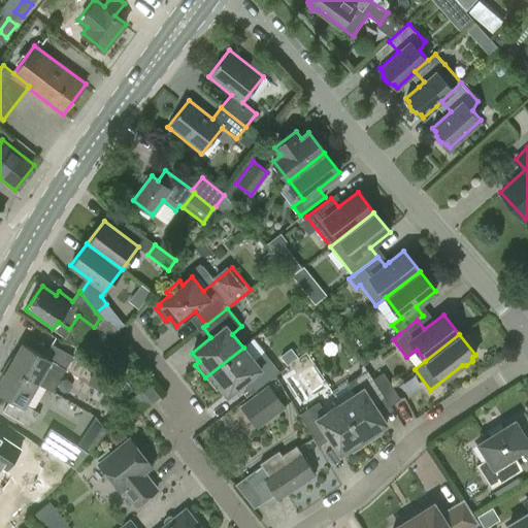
[(7,367),(37,385),(51,392),(64,369),(71,357),(50,344),(43,357),(21,344),(7,367)]
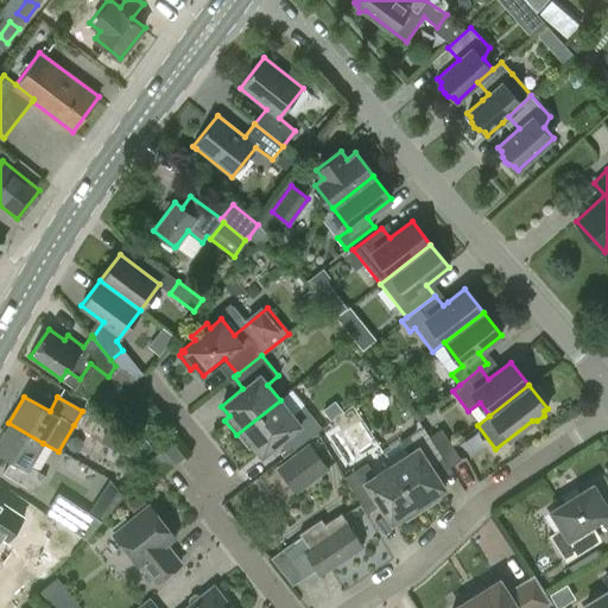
[(292,416),(280,400),(236,435),(248,449),(253,445),(261,456),(284,438),(293,450),(322,429),(303,406),(292,416)]
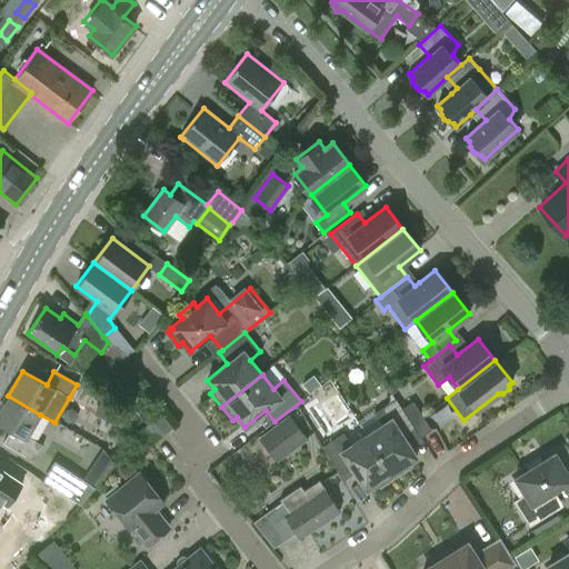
[(27,438),(40,415),(8,396),(0,409),(0,423),(18,435),(11,447),(32,460),(41,446),(27,438)]
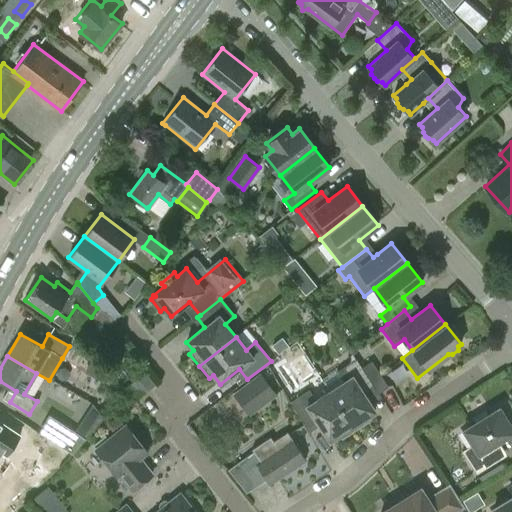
[(343,382),(329,391),(355,430),(368,421),(365,417),(375,411),(362,391),(371,385),(361,368),(356,359),(337,372),(343,382)]
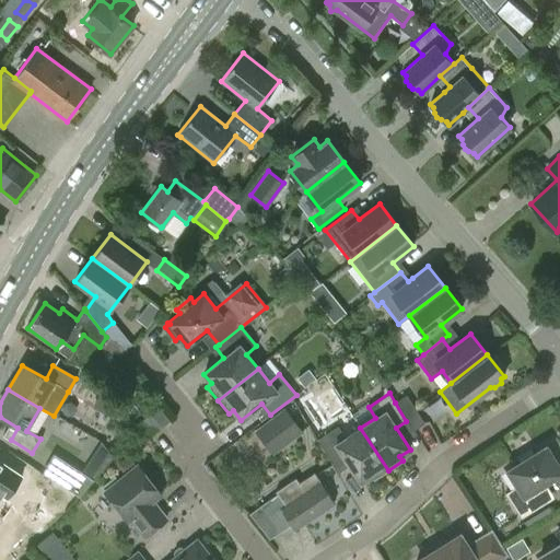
[(395,403),(406,421),(412,430),(423,423),(406,396),(395,403)]
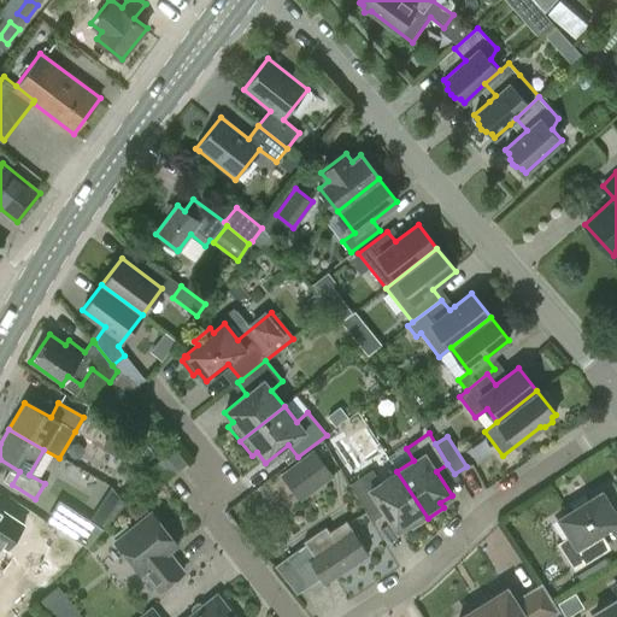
[(333,475),(313,450),(281,475),(300,500),(333,475)]
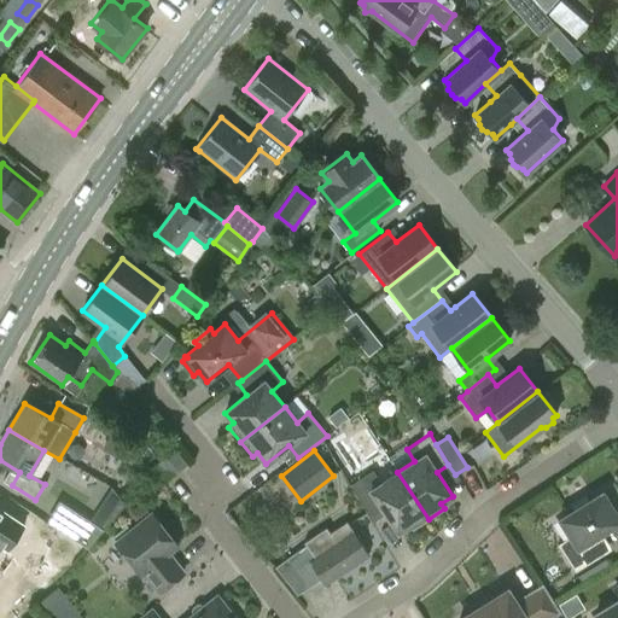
[(429,519),(397,472),(380,483),(372,471),(350,485),(368,517),(382,508),(397,532),(409,525),(412,530),(429,519)]
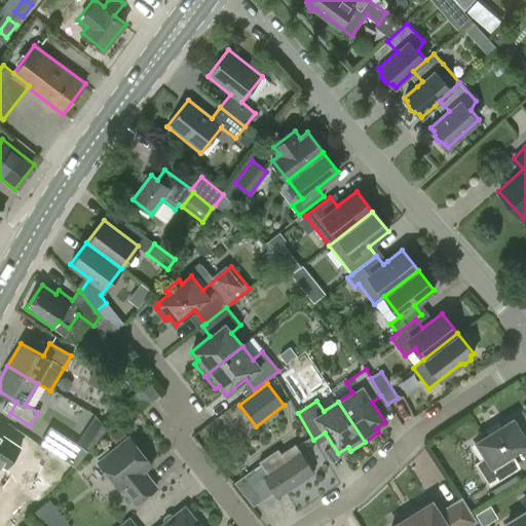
[(475,464),(488,487),(515,471),(506,457),(525,444),(525,443),(512,420),(500,426),(497,422),(485,430),(487,435),(476,442),(485,457),(475,464)]
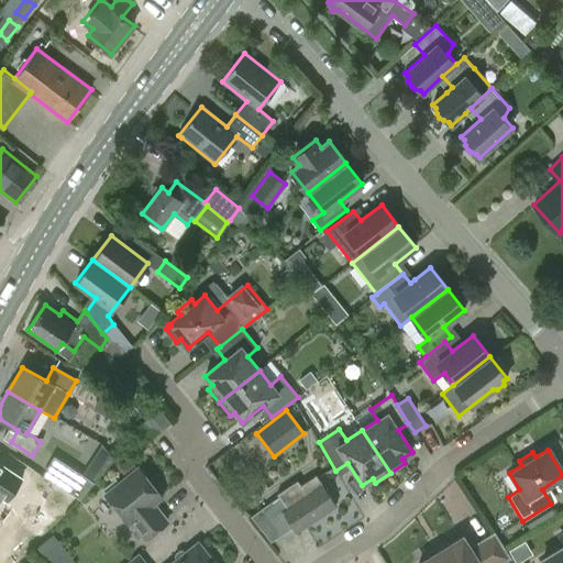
[(61,461),(50,479),(78,498),(94,483),(61,461)]
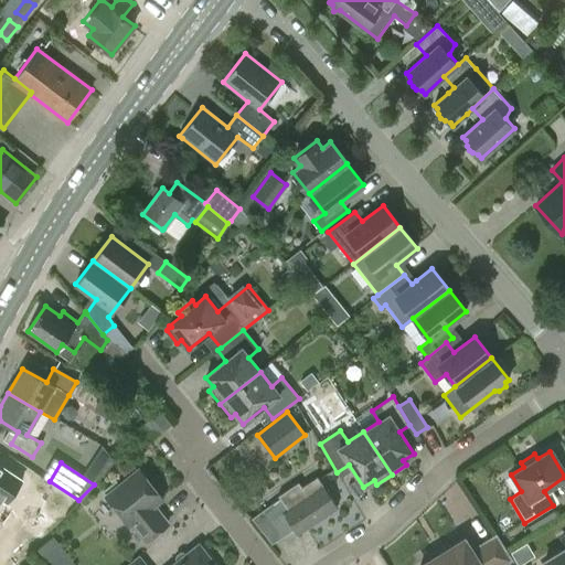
[(0,500),(4,503),(20,480),(0,467),(0,500)]
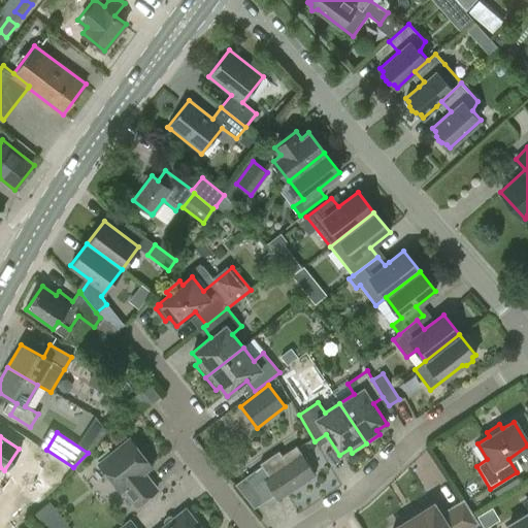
[(135,506),(157,489),(143,473),(152,467),(129,438),(98,463),(121,492),(123,490),(135,506)]
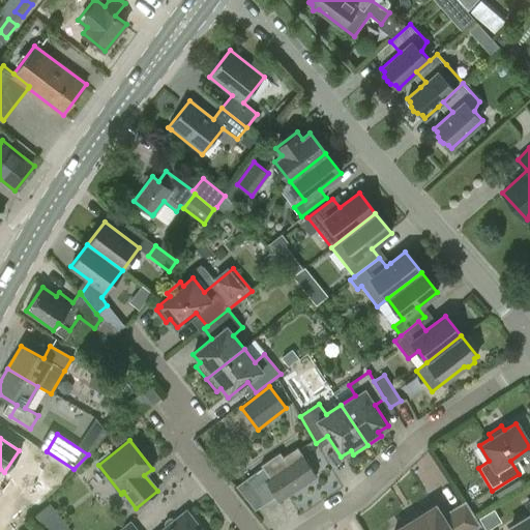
[(282,457),(280,452),(261,465),(262,466),(236,487),(255,510),(274,498),(277,501),(315,476),(296,447),(282,457)]
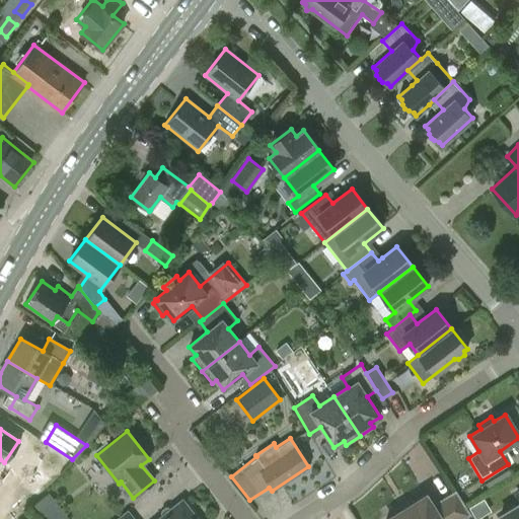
[(456,492),(443,500),(432,507),(426,496),(411,506),(409,503),(398,509),(400,512),(388,518),(460,518),(470,513),(456,492)]
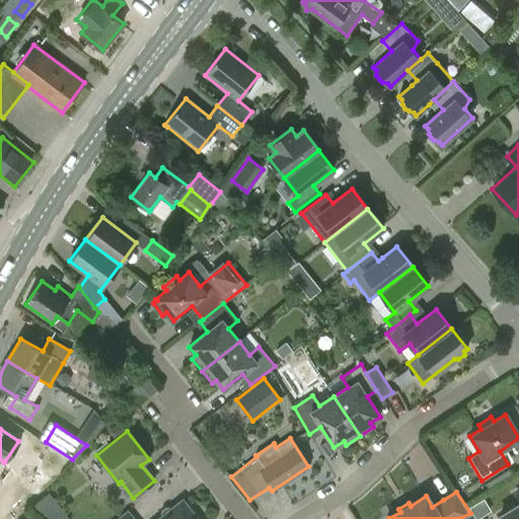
[(518,518),(518,492),(515,495),(518,501),(518,504),(499,517),(500,518),(518,518)]
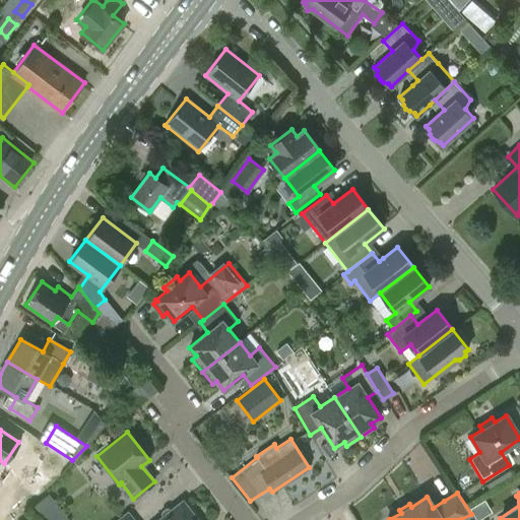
[(161,515),(163,517),(158,519),(197,519),(183,502),(170,512),(169,510),(166,510),(161,512),(161,515)]
